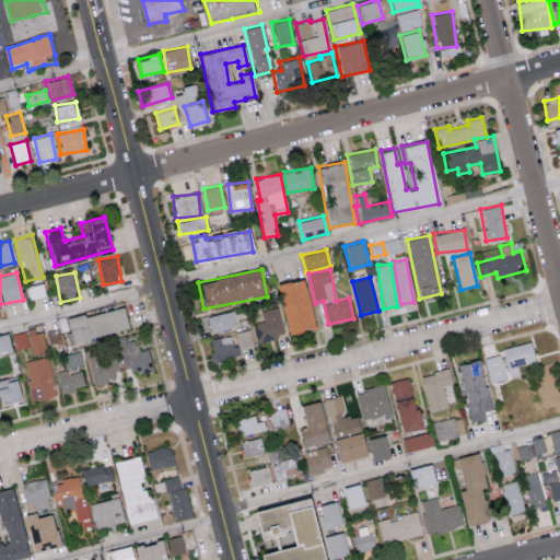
[(277,284),(289,334),(315,327),(303,278),(277,284)]
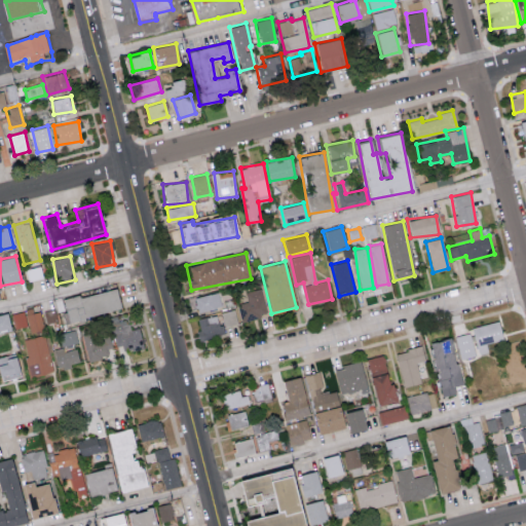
[(42,277),(41,266),(30,268),(31,278),(42,277)]
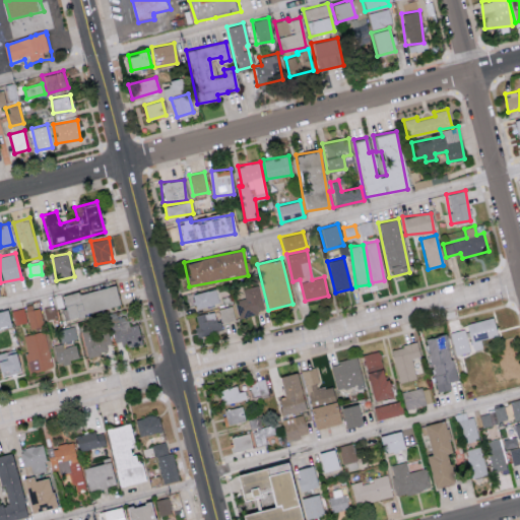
[(119,306),(114,284),(62,297),(67,318),(119,306)]
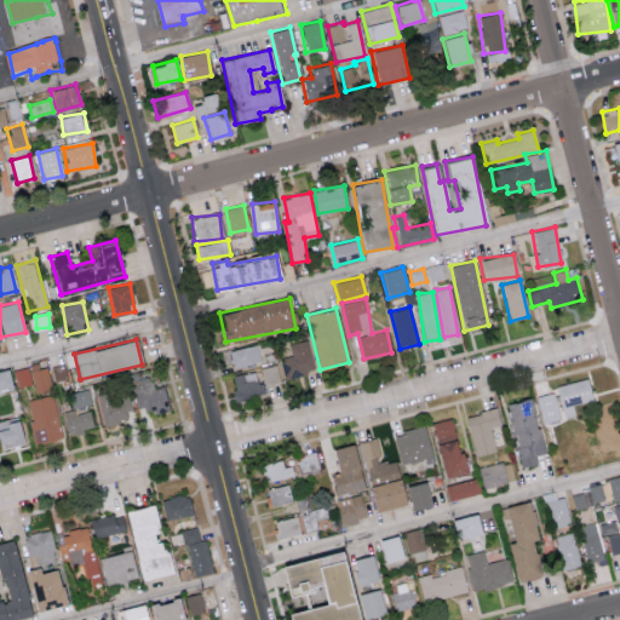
[(290,344),(292,355),(281,357),(285,378),(315,372),(309,340),(290,344)]
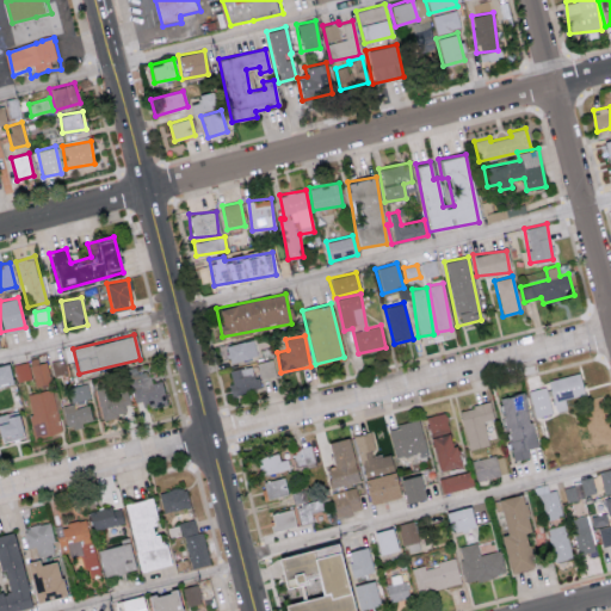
[(226,346),(229,363),(258,356),(253,339),(226,346)]
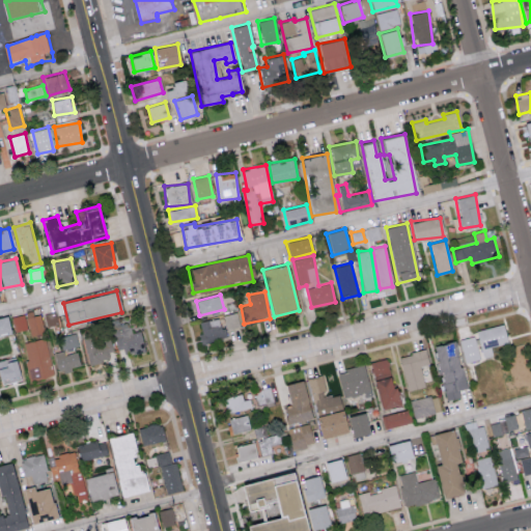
[(27,314),(30,335),(45,332),(40,311),(27,314)]
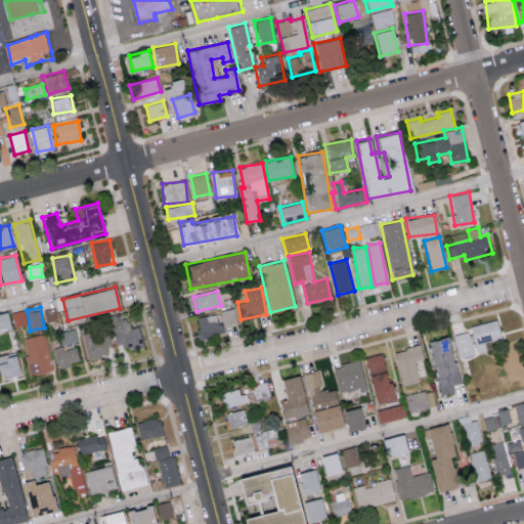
[(236,322),(233,308),(220,311),(223,325),(236,322)]
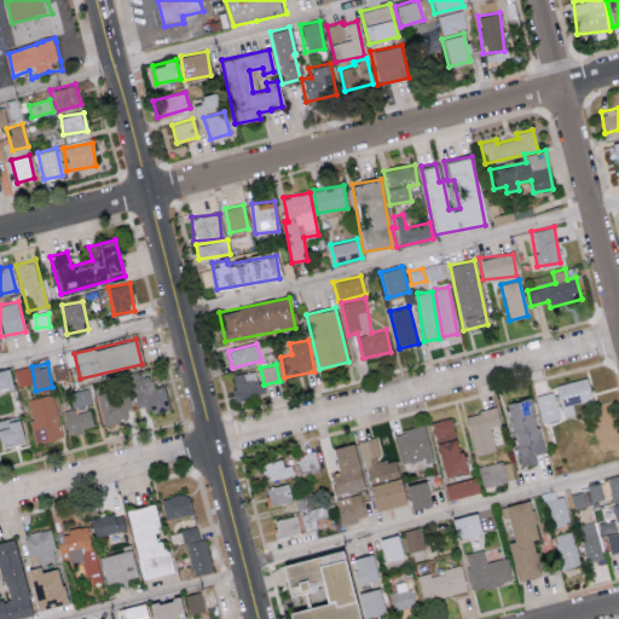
[(33,383),(28,365),(13,370),(18,387),(33,383)]
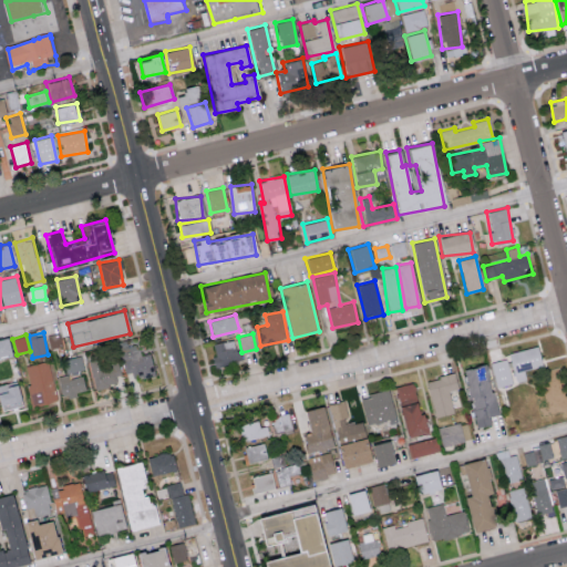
[(0,357),(10,356),(8,339),(0,339),(0,357)]
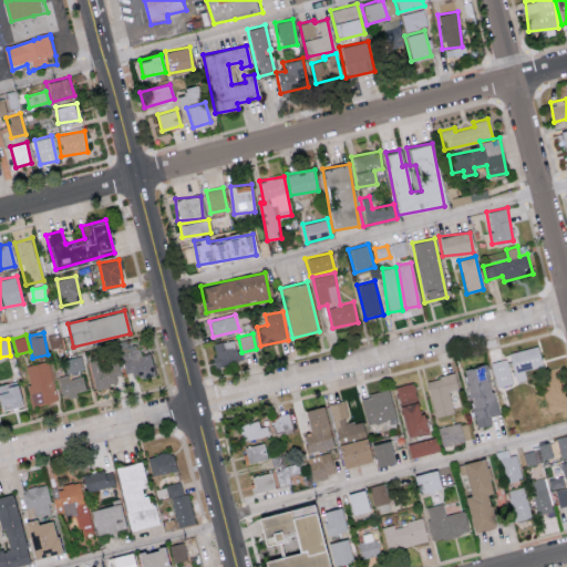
[(216,367),(240,361),(235,339),(210,344),(216,367)]
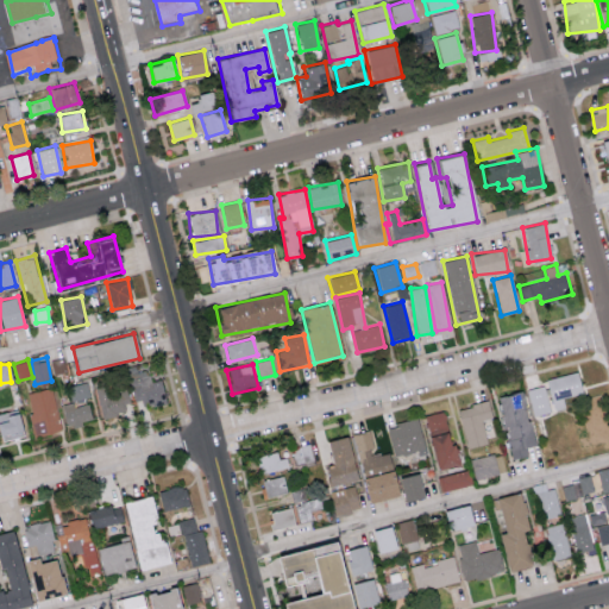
[(135,407),(165,400),(161,380),(150,382),(148,368),(127,372),(135,407)]
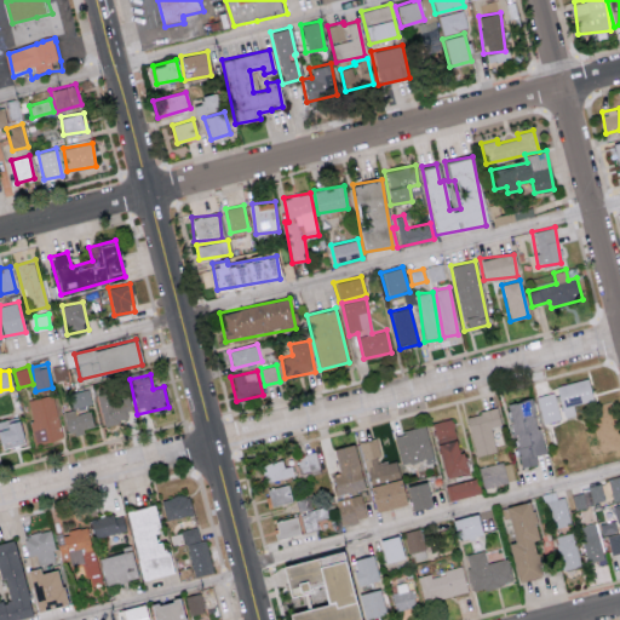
[(592,400),(587,378),(555,385),(563,418),(575,414),(573,405),(592,400)]
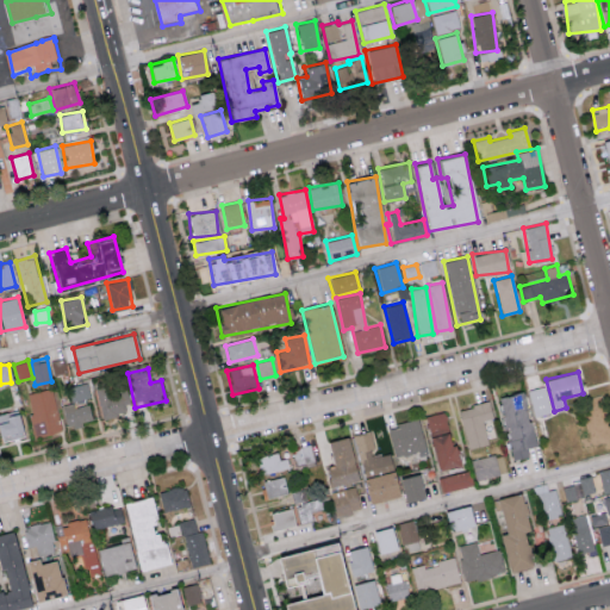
[(67,387),(70,402),(89,397),(87,383),(67,387)]
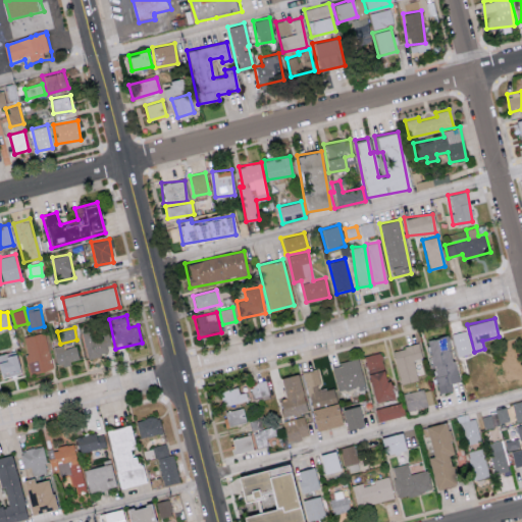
[(111,345),(108,329),(83,334),(88,358),(107,354),(106,346),(111,345)]
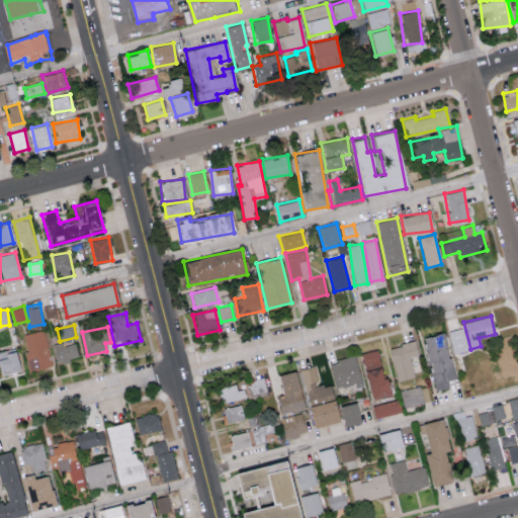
[(452,353),(467,350),(462,328),(448,331),(452,353)]
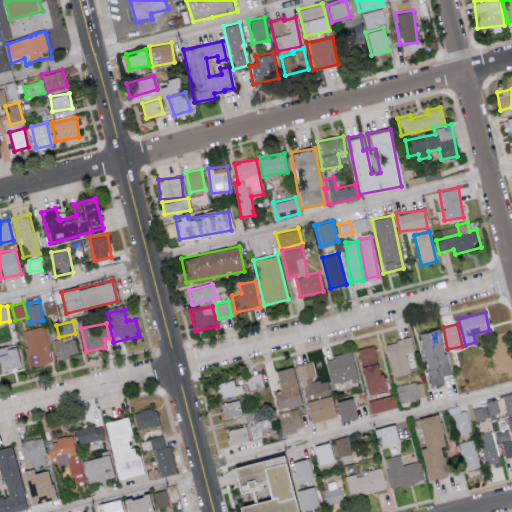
[(28,366),(49,363),(44,326),(23,329),(28,366)]
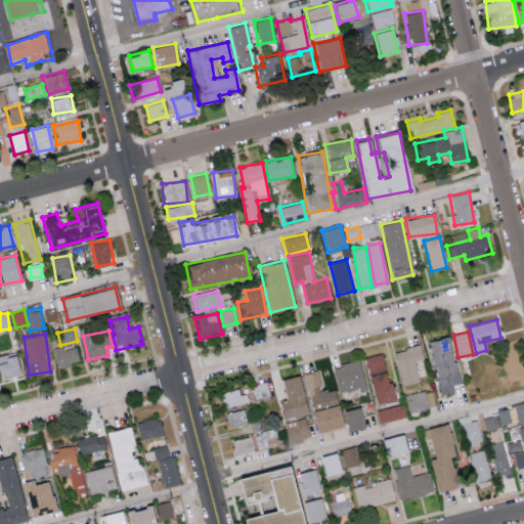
[(459,383),(449,337),(429,341),(439,395),(453,392),(452,384),(459,383)]
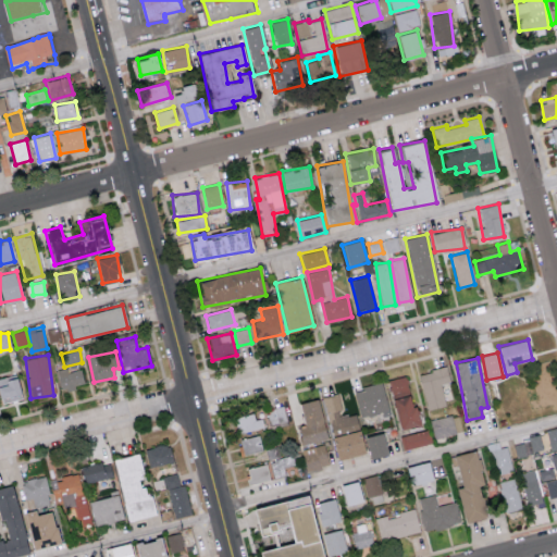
[(74,385),(84,382),(81,369),(66,372),(65,368),(57,370),(62,392),(75,388),(74,385)]
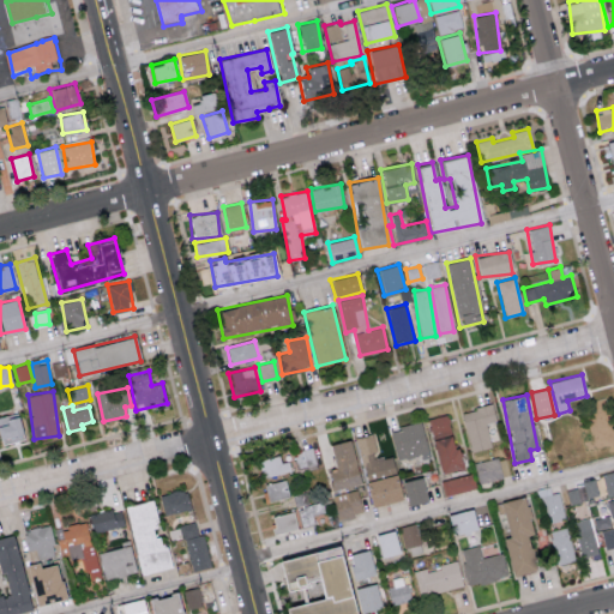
[(486,422),(495,421),(493,405),(463,410),(469,451),(489,449),(486,422)]
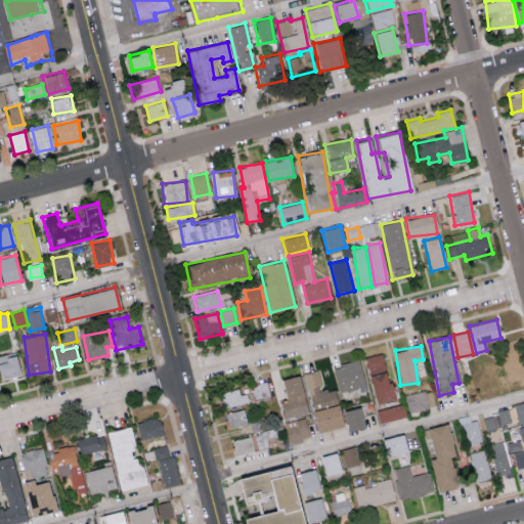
[(19,374),(14,352),(0,355),(0,377),(0,379),(19,374)]
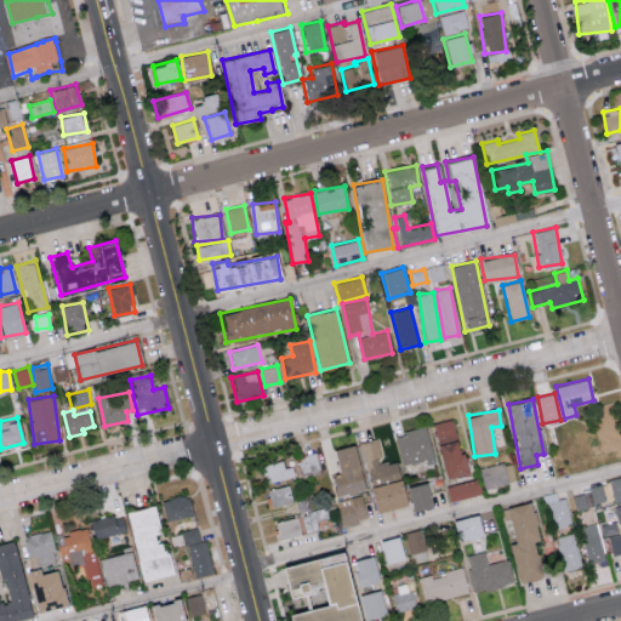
[(432,423),(445,479),(466,474),(453,419),(432,423)]
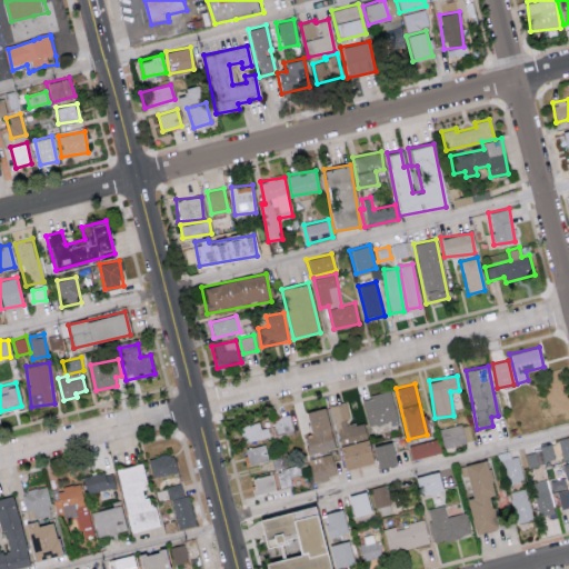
[(397,420),(390,390),(361,398),(369,428),(397,420)]
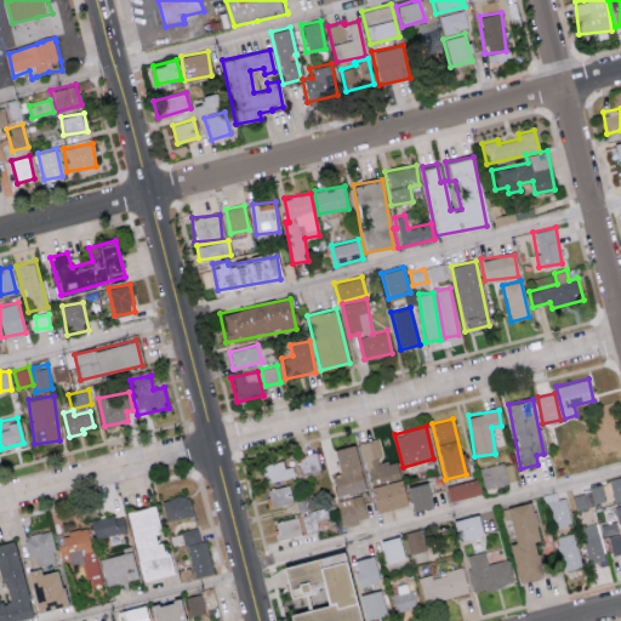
[(406,506),(397,460),(381,463),(376,438),(360,442),(368,477),(364,478),(366,489),(370,488),(376,512),(406,506)]
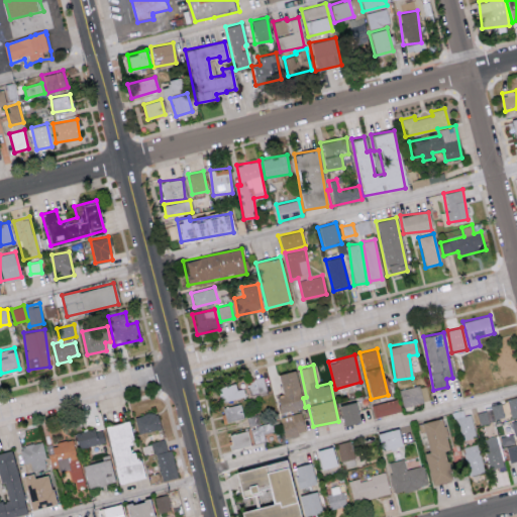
[(281,412),(304,406),(295,370),(278,375),(283,396),(277,397),(281,412)]
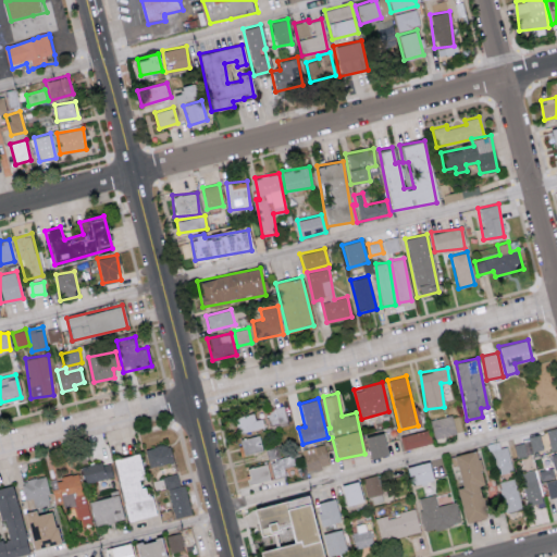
[(286,422),(284,406),(269,408),(271,424),(286,422)]
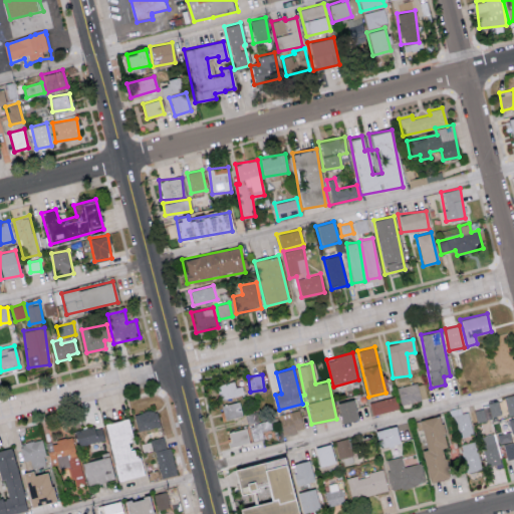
[(240,396),(237,380),(212,386),(215,401),(240,396)]
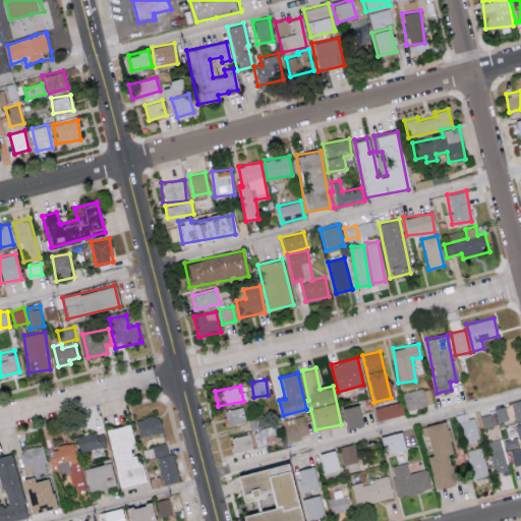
[(406,409),(431,405),(429,388),(403,392),(406,409)]
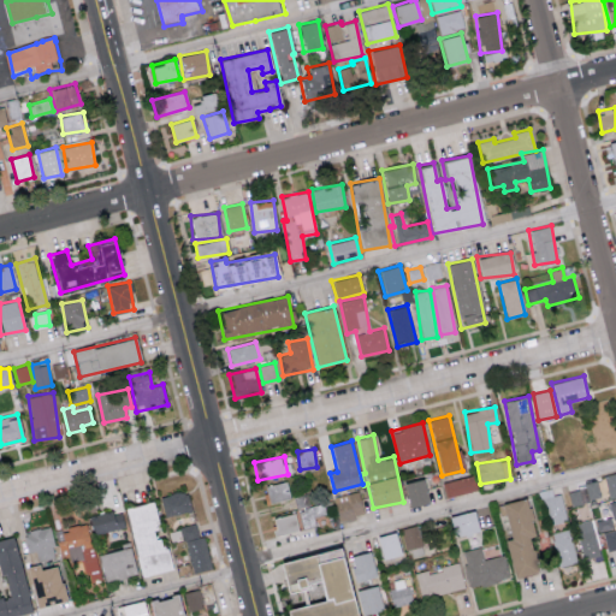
[(609,498),(615,496),(615,472),(603,475),(609,498)]
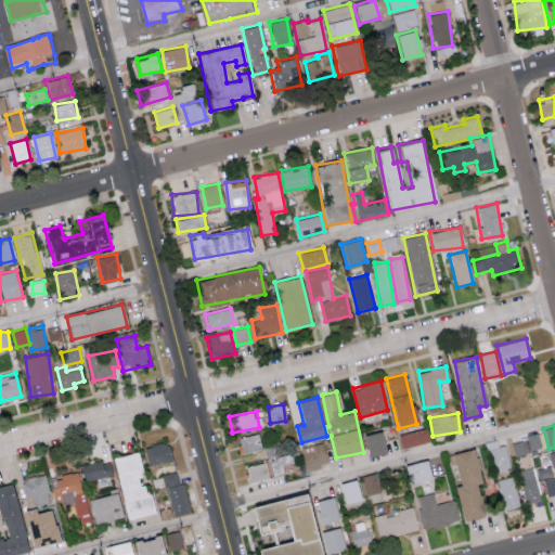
[(398,435),(401,449),(430,441),(427,427),(398,435)]
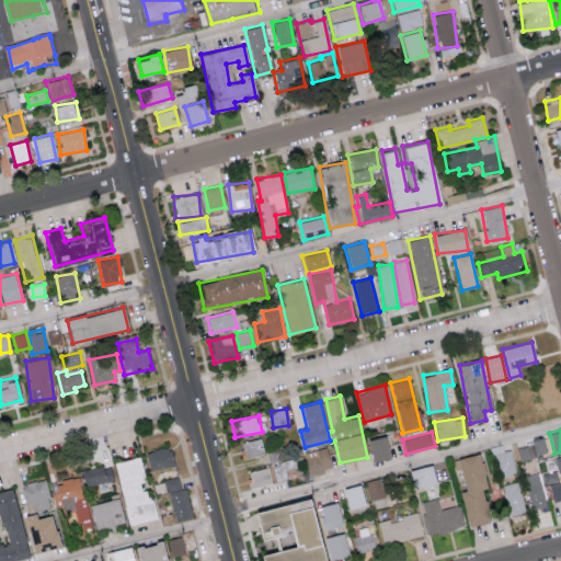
[(390,458),(386,436),(368,439),(373,461),(390,458)]
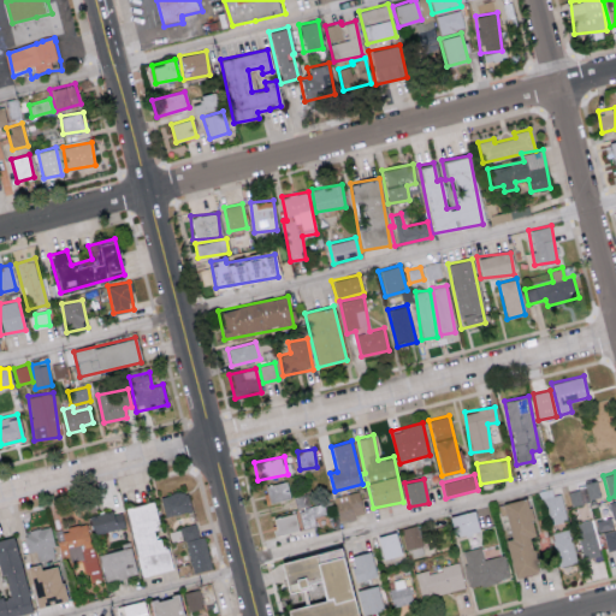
[(588,499),(600,496),(596,480),(584,484),(588,499)]
